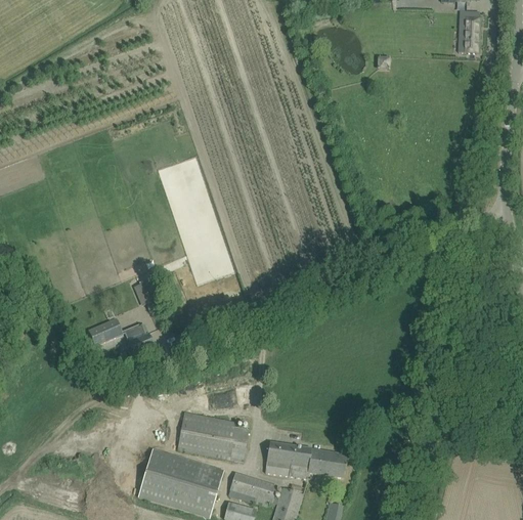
[(478,15),(479,10),(465,9),(464,23),(459,23),(458,50),(479,51),(480,15),(478,15)]
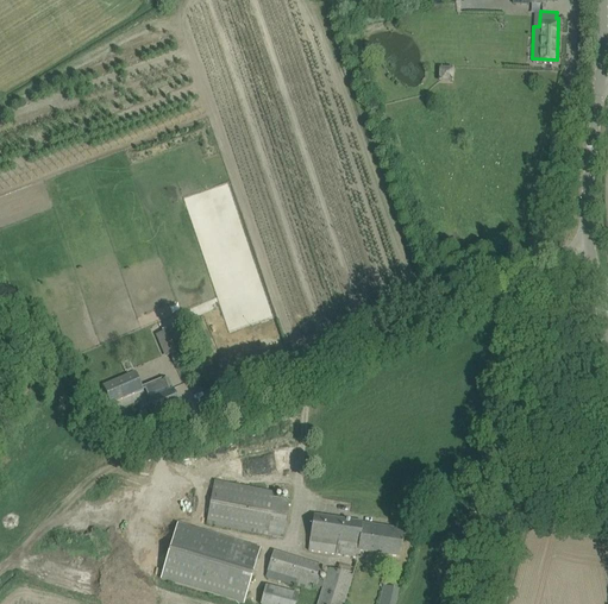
[(450,79),(451,63),(436,63),(434,77),(450,79)]
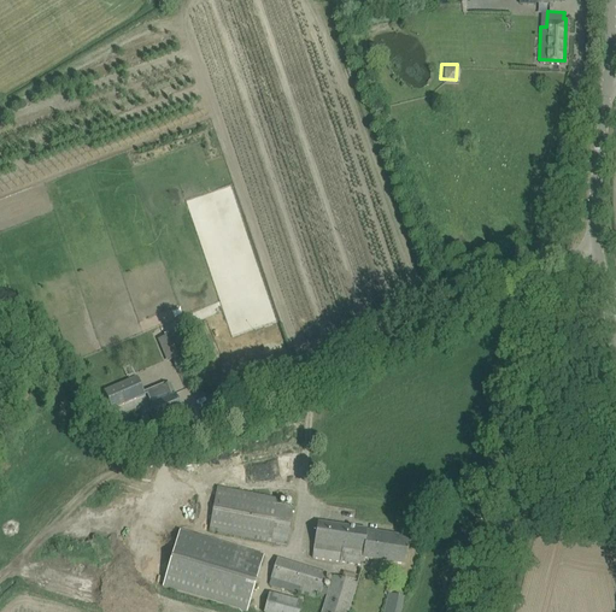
[(168,330),(156,335),(165,358),(177,353),(168,330)]
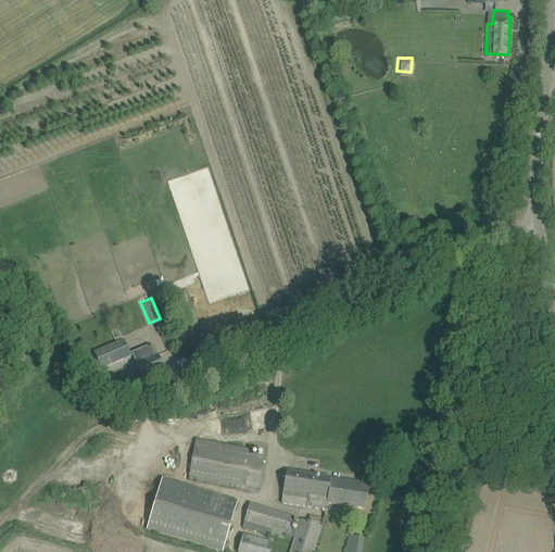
[(126,335),(96,347),(102,363),(133,351),(126,335)]
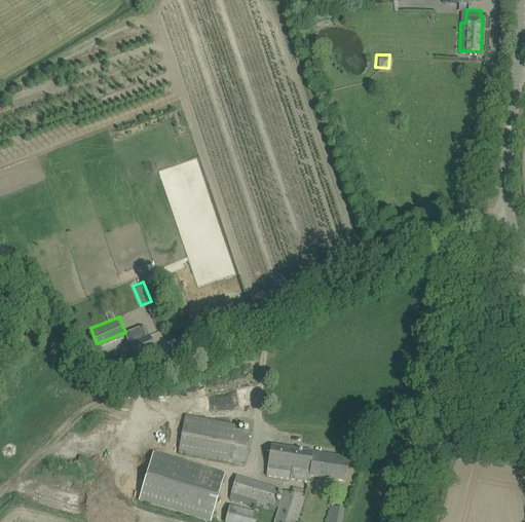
[(142,336),(128,341),(135,358),(155,349),(144,324),(138,326),(142,336)]
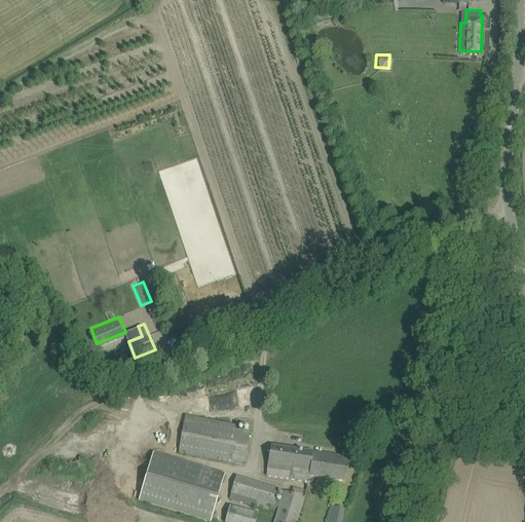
[(242,461),(247,440),(249,430),(233,426),(234,421),(184,412),(177,448),(242,461)]
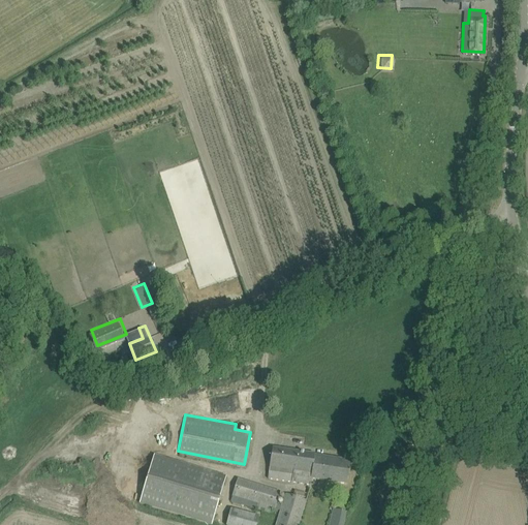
[(310,474),(336,479),(346,481),(347,470),(348,470),(348,469),(347,469),(349,460),(313,454),(313,451),(273,444),(268,475),(308,483),(310,474)]
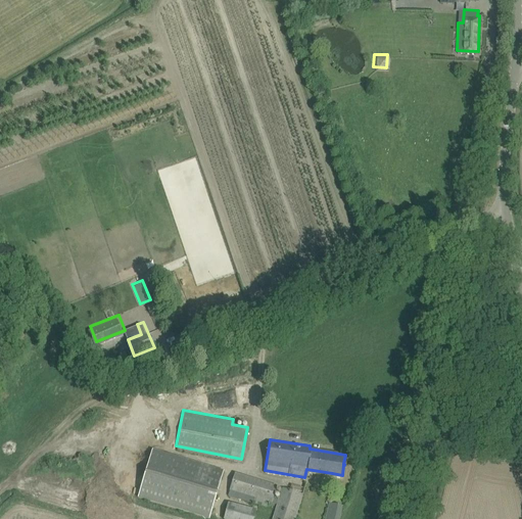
[(208,515),(223,468),(152,445),(137,494),(208,515)]
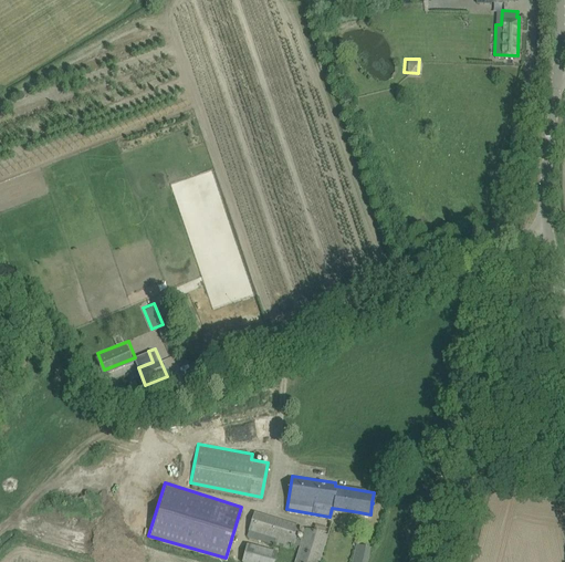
[(300,523),(253,508),(248,528),(293,542),(300,523)]
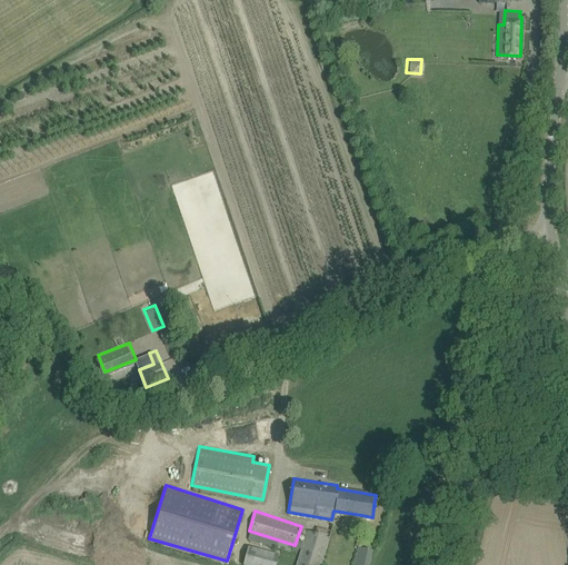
[(307,528),(296,564),(320,564),(329,535),(307,528)]
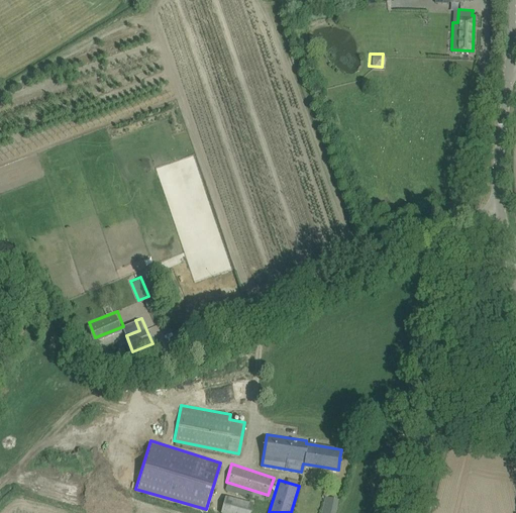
[(332,512),(336,497),(325,494),(320,512),(332,512)]
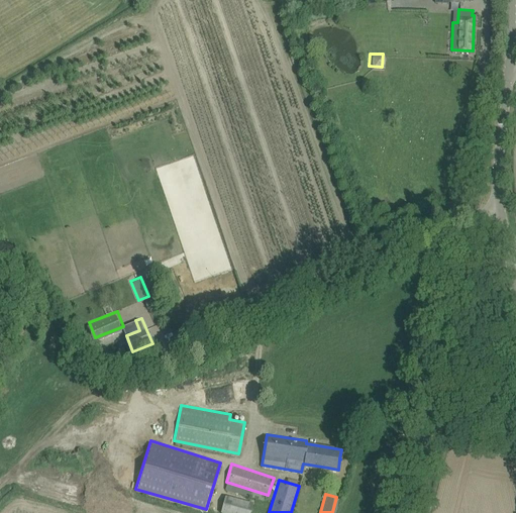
[(248,512),(251,504),(223,496),(219,510),(229,512),(248,512)]
